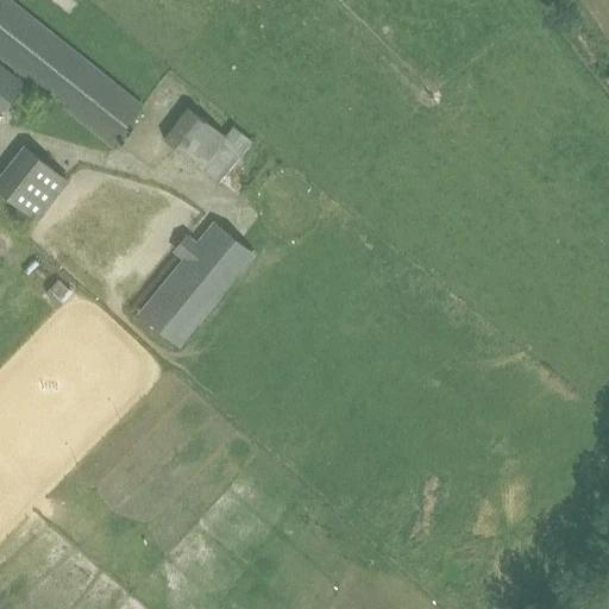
[(144,106),(10,0),(0,0),(0,56),(112,145),(144,106)]
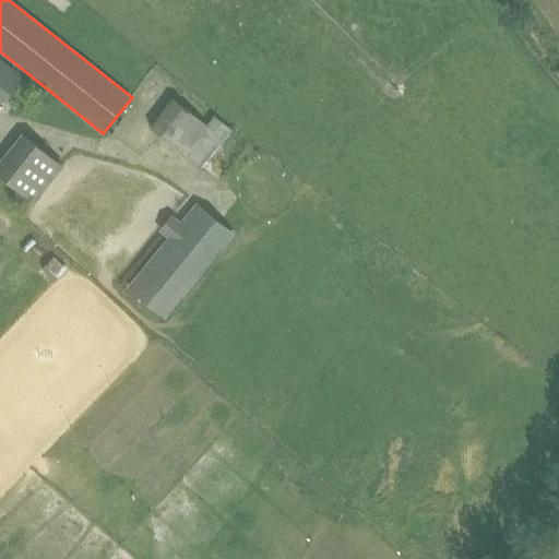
[(0,95),(19,72),(0,58),(0,95)]
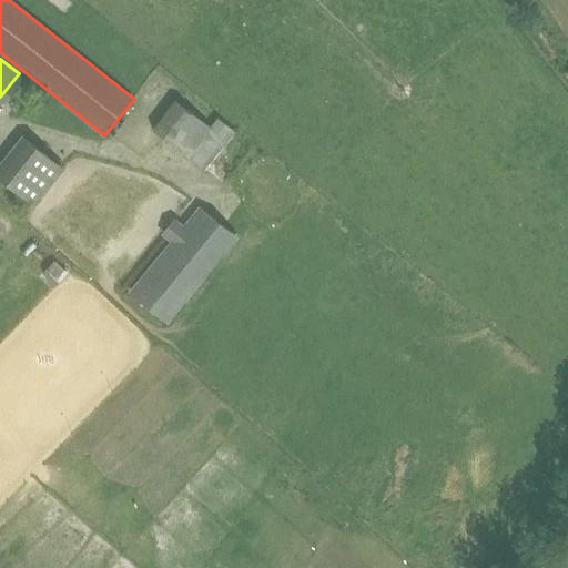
[(210,125),(175,99),(153,129),(204,170),(235,132),(217,117),(210,125)]
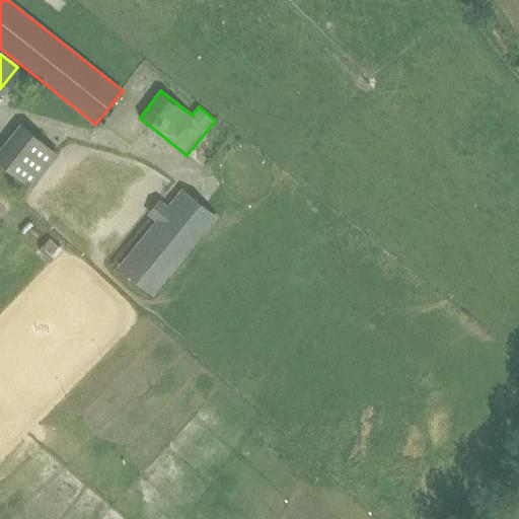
[(58,153),(21,124),(0,149),(0,162),(31,188),(58,153)]
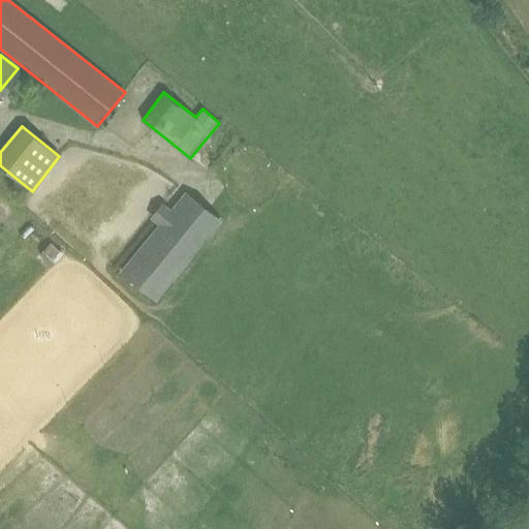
[(157,224),(119,271),(156,301),(221,219),(185,189),(169,209),(161,201),(149,217),(157,224)]
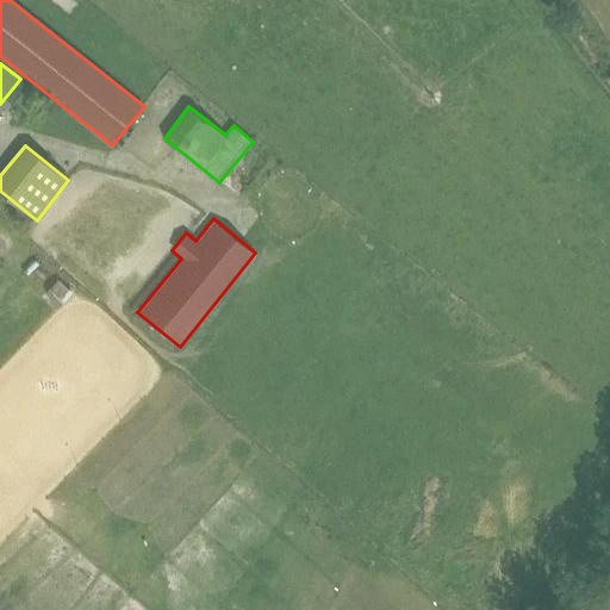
[(73,293),(58,279),(47,292),(60,306),(73,293)]
